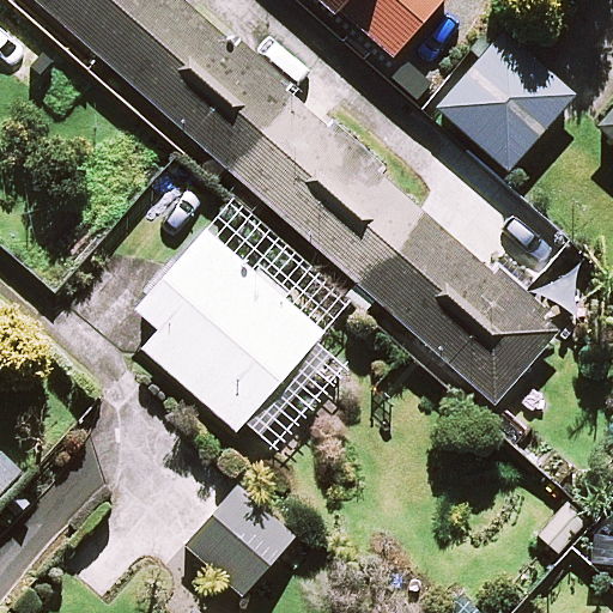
[(560,333),(180,0),(31,0),(359,286),(353,293),(490,413),(560,333)]
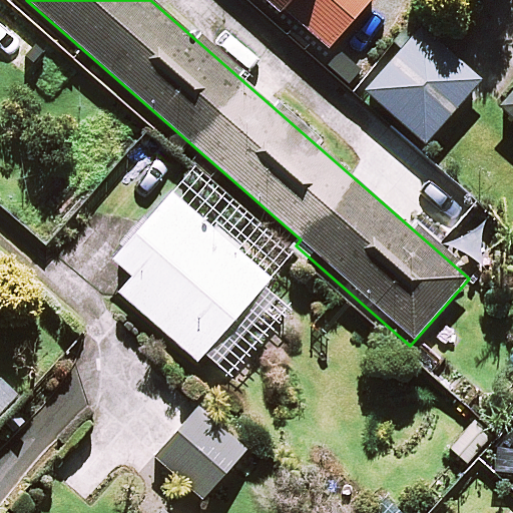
[(264,0),(326,54),(372,0),(264,0)]
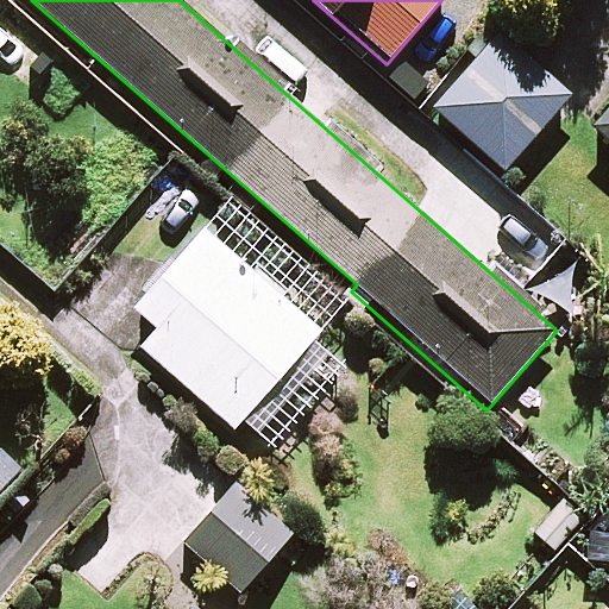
[(0,2),(0,63),(32,92),(62,57),(0,2)]
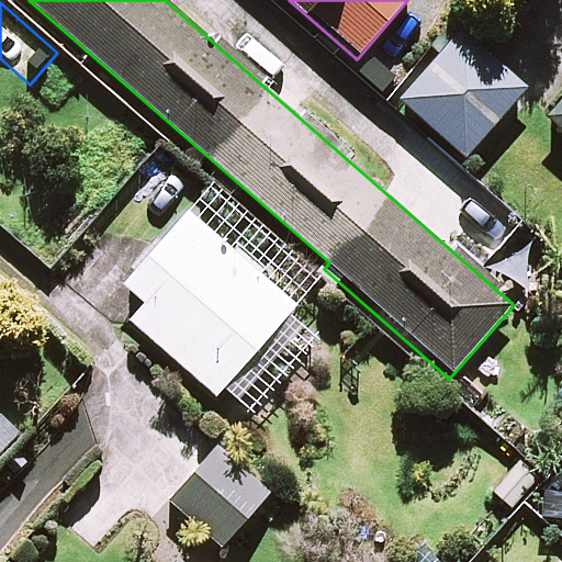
[(463,29),(402,100),(469,158),(531,88),(463,29)]
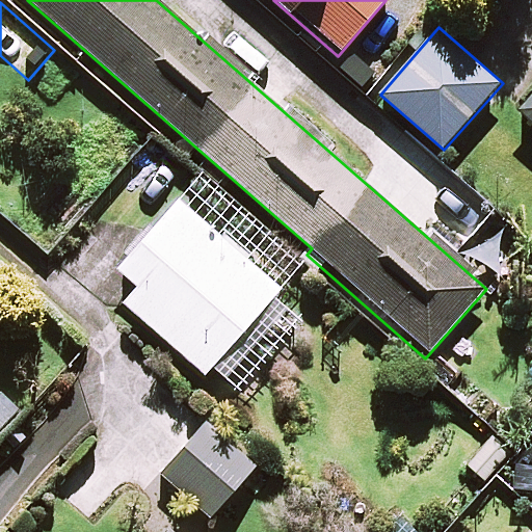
[(531,97),(519,111),(531,124),(531,97)]
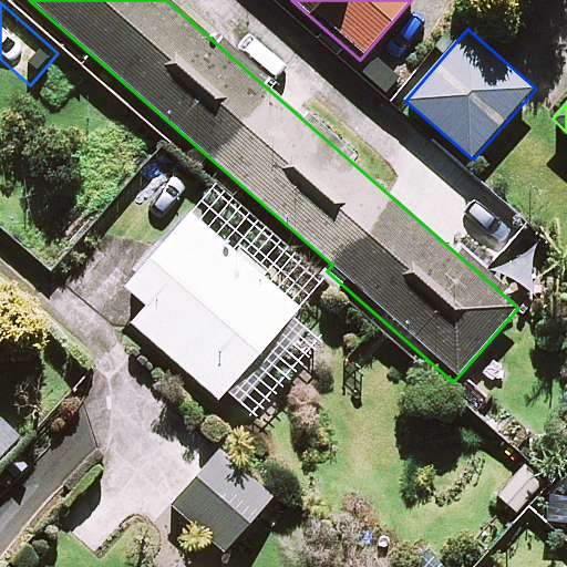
[(298,312),(192,217),(131,286),(137,328),(218,401),(298,312)]
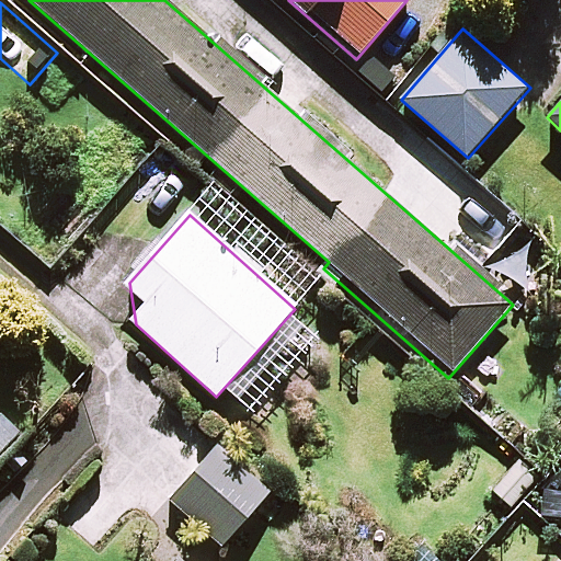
[(308,348),(294,334),(232,396),(247,410),(308,348)]
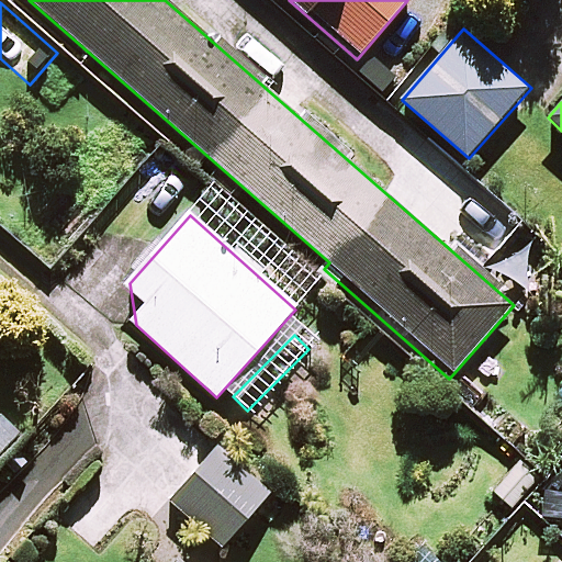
[(269,495),(218,450),(173,501),(224,546),(269,495)]
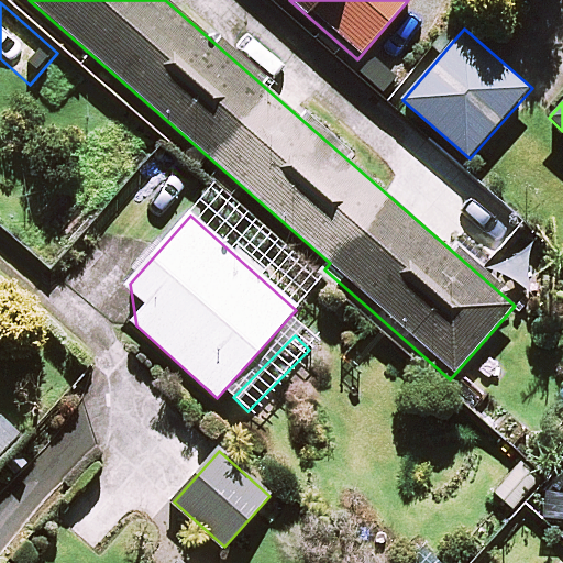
[(544,481),(521,461),(492,496),(515,516),(544,481)]
